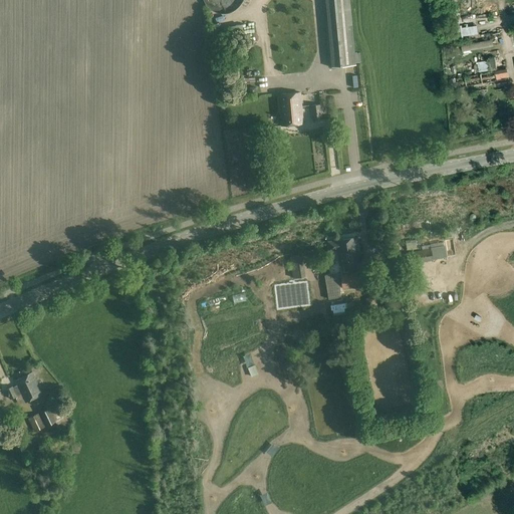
[(203,0),(205,3),(208,6),(211,9),(214,11),(218,12),(222,13),(226,13),(230,12),(234,11),(237,8),(240,5),(242,2),(243,0),(203,0)]
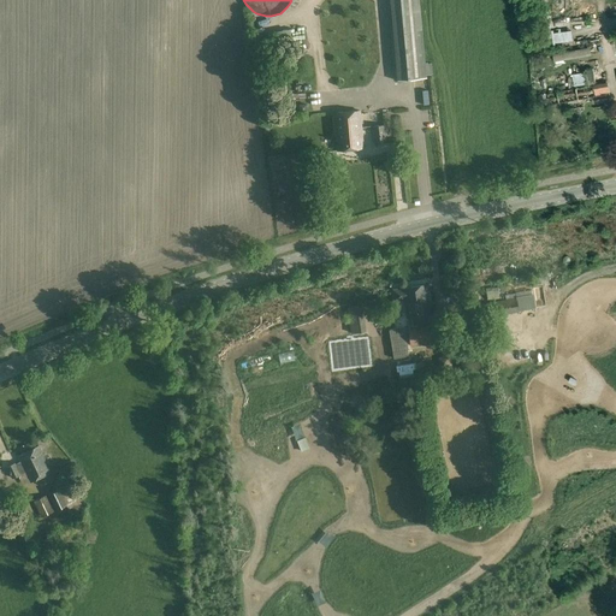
[(390,0),(398,81),(427,78),(419,0),(390,0)]
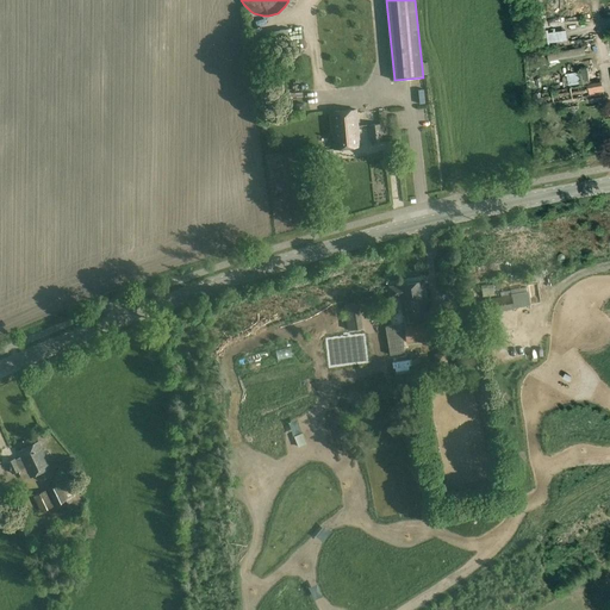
[(335,149),(360,147),(356,111),(331,113),(335,149)]
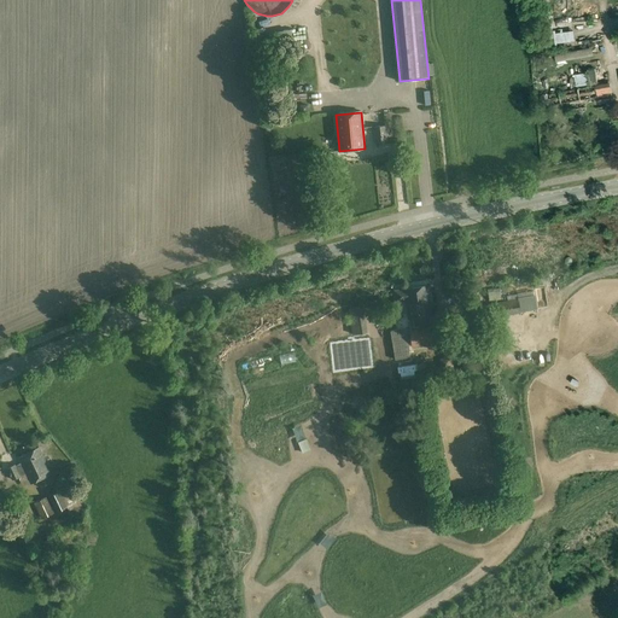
[(386,126),(373,127),(375,144),(388,143),(386,126)]
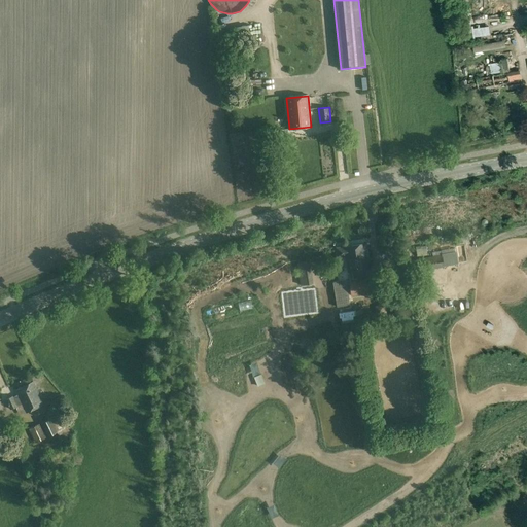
[(337,248),(338,257),(346,256),(348,271),(369,268),(364,244),(344,247),(337,248)]
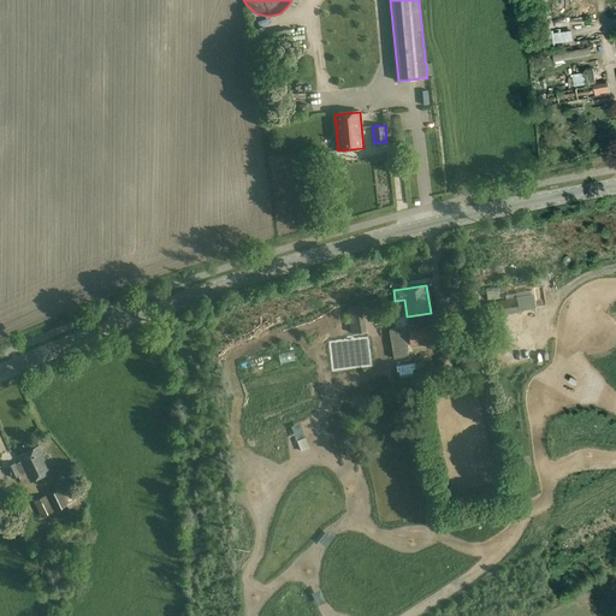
[(487,302),(490,318),(519,313),(516,297),(487,302)]
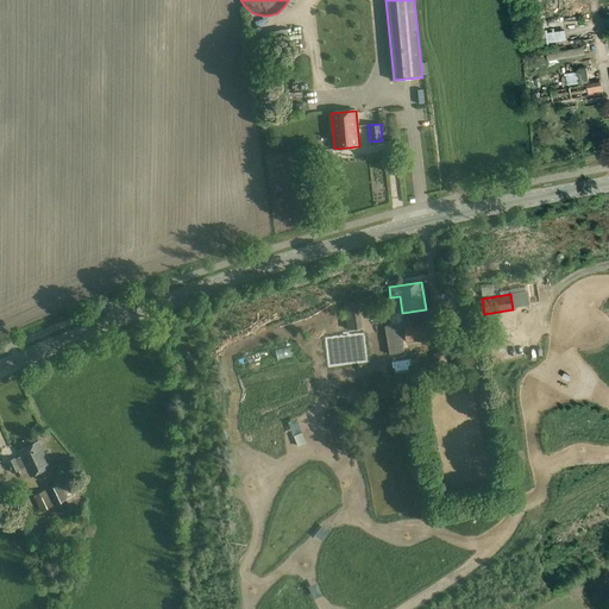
[(413,325),(405,327),(403,327),(406,343),(435,338),(433,322),(413,325)]
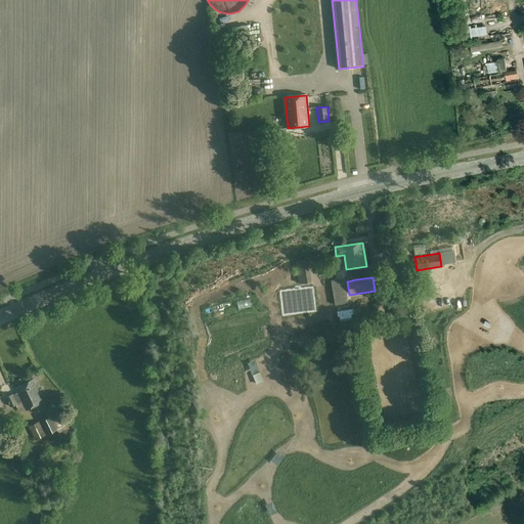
[(344,278),(332,280),(336,305),(348,303),(344,278)]
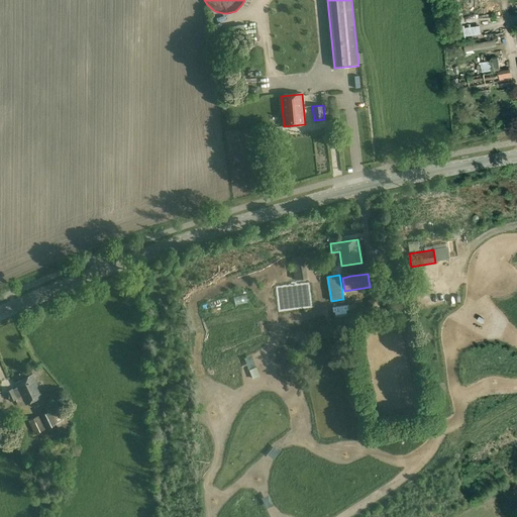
[(255,368),(249,370),(253,381),(260,379),(255,368)]
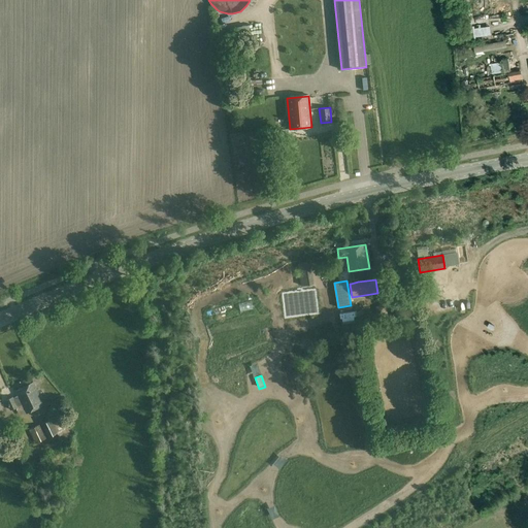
[(37,390),(34,383),(15,392),(18,396),(13,398),(13,397),(6,400),(11,409),(22,404),(26,414),(44,405),(40,396),(43,395),(40,389),(37,390)]
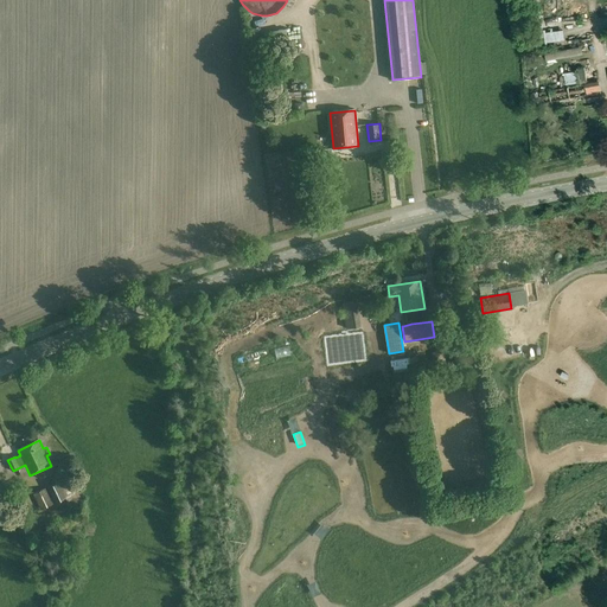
[(58,483),(48,489),(56,504),(66,498),(58,483)]
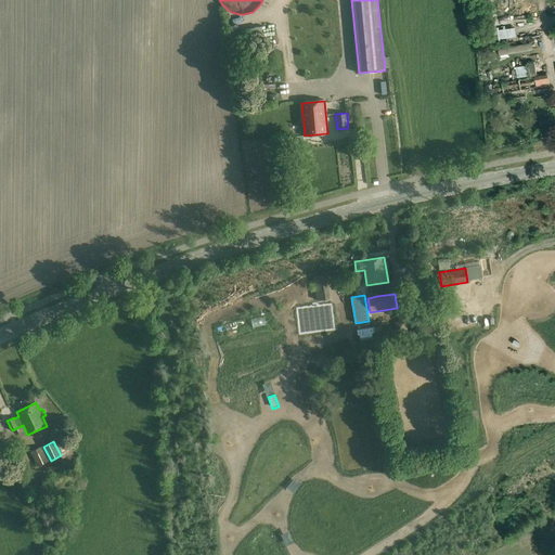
[(42,447),(30,452),(37,467),(49,461),(42,447)]
